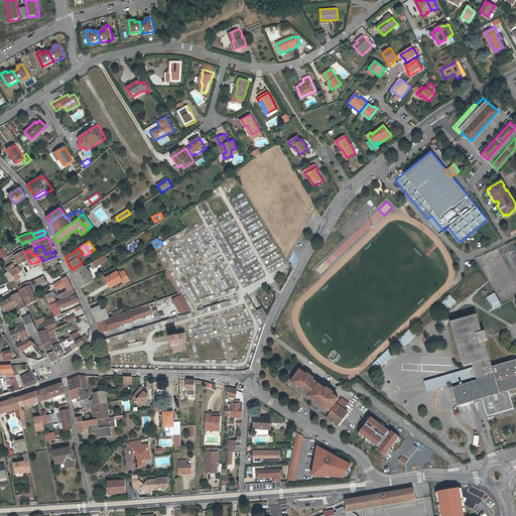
[(22,253),(14,257),(18,266),(27,262),(22,253)]
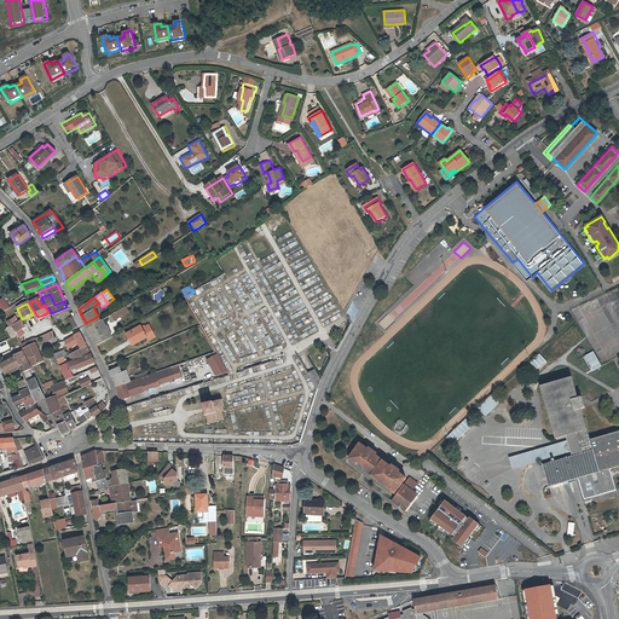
[(115,312),(111,314),(115,319),(129,312),(126,306),(115,312)]
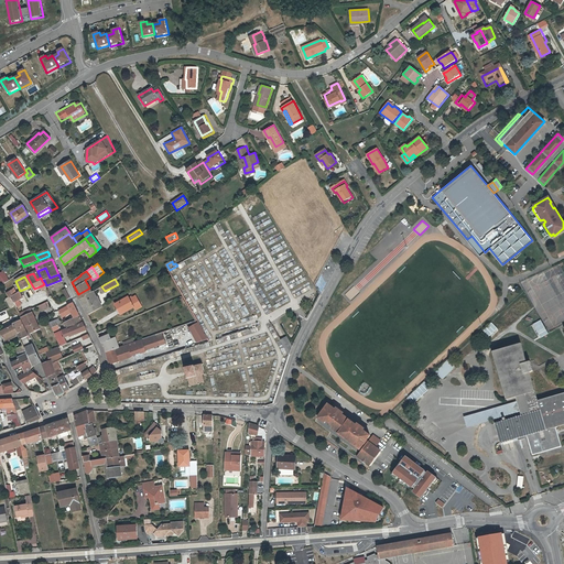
[(345,294),(350,300),(359,291),(354,285),(345,294)]
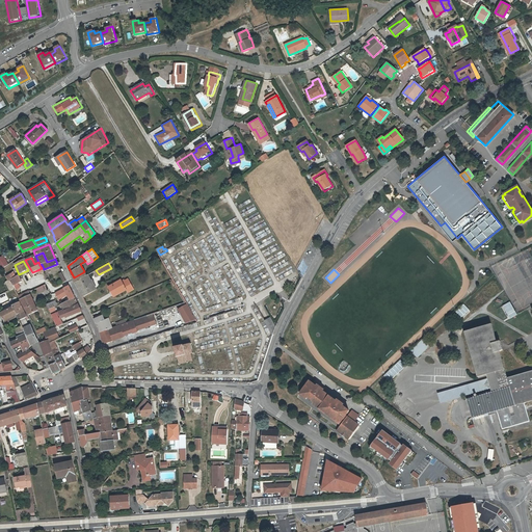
[(86,276),(83,272),(74,277),(76,282),(86,276)]
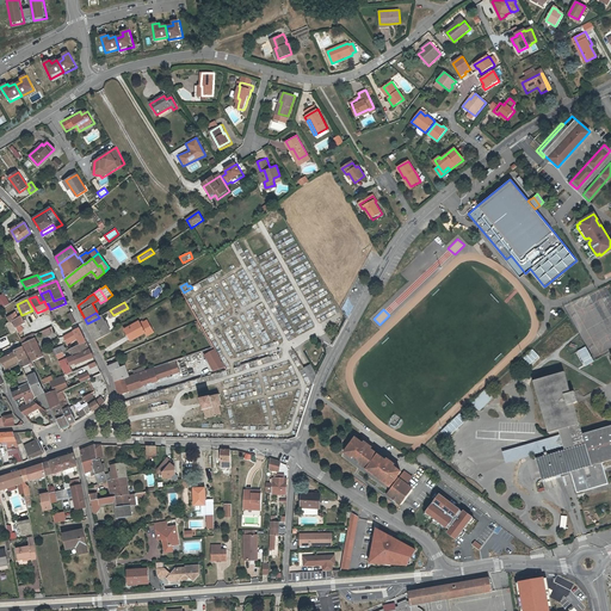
[(99,318),(87,323),(96,341),(111,333),(109,327),(106,328),(104,323),(100,316),(99,318)]
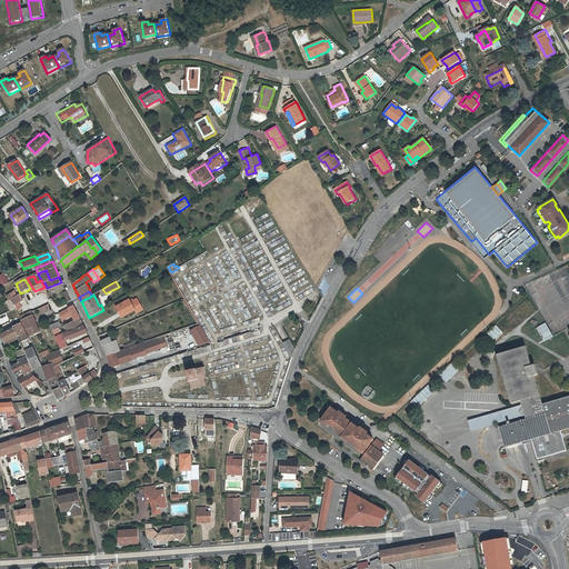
[(12,301),(15,306),(22,301),(23,301),(20,296),(16,298),(10,300),(11,302),(12,301)]
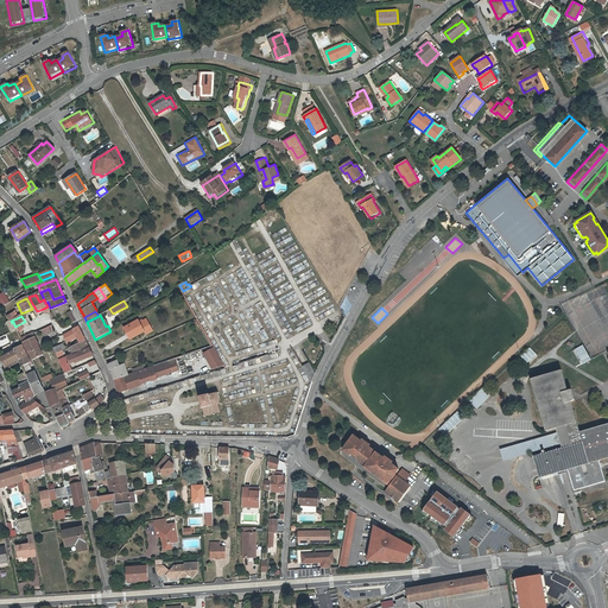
[(143,320),(139,321),(145,331),(144,331),(145,333),(149,334),(153,331),(147,318),(143,321),(143,320)]
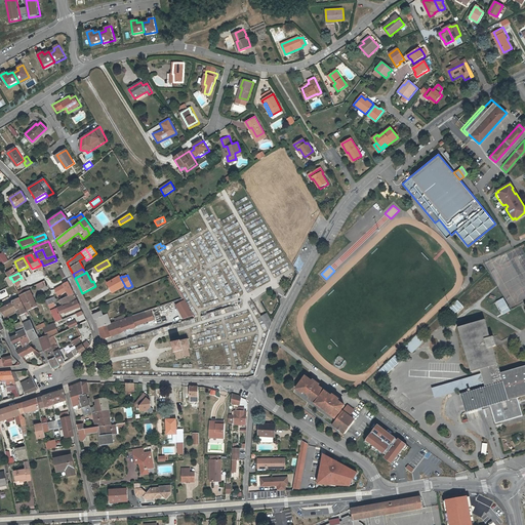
[(120,277),(108,282),(113,292),(124,286),(125,286),(120,277)]
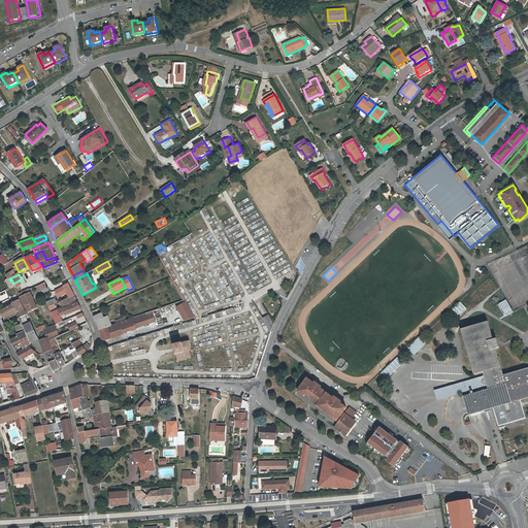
[(57,296),(62,293),(70,289),(68,284),(54,291),(57,296)]
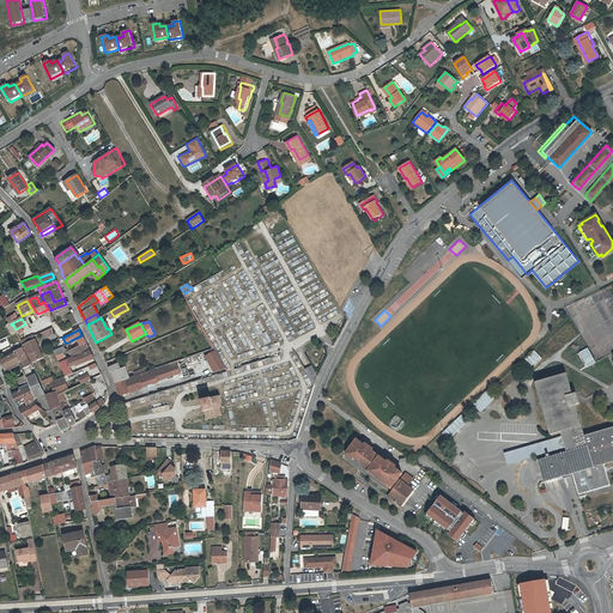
[(32,363),(43,358),(32,337),(22,341),(32,363)]
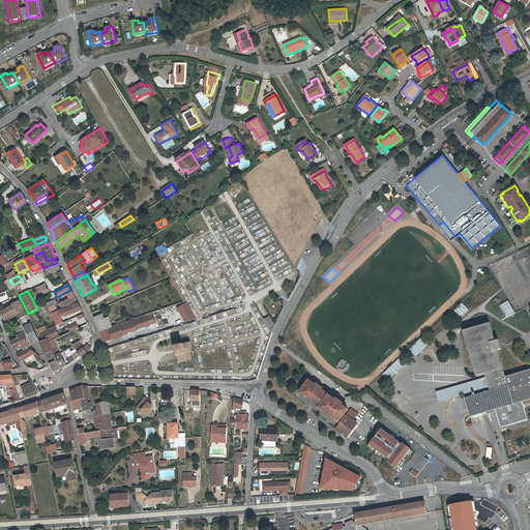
[(500,303),(496,296),(491,300),(495,306),(500,303)]
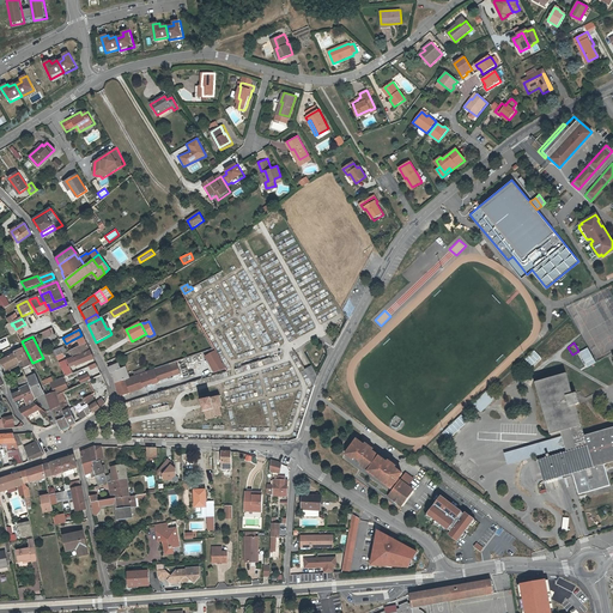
[(70,351),(73,357),(90,351),(85,344),(70,351)]
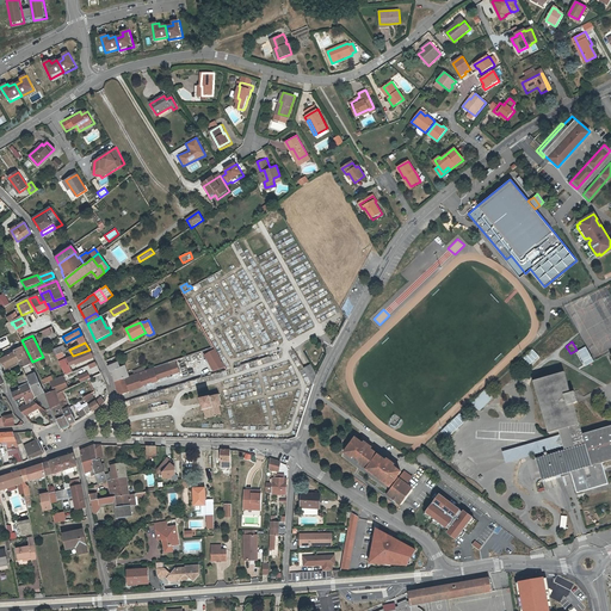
[(584,366),(593,362),(585,346),(575,351),(584,366)]
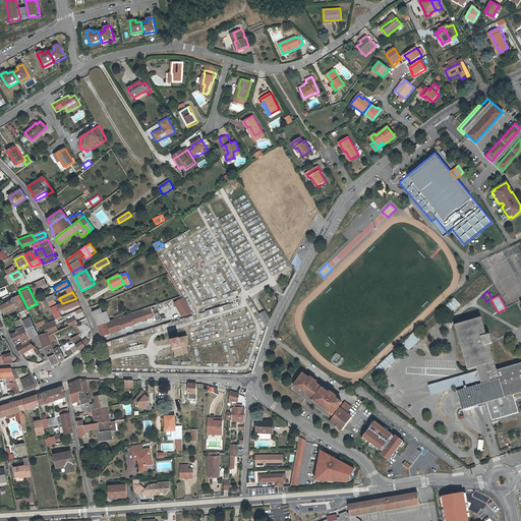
[(16,308),(19,314),(24,311),(26,310),(19,296),(12,299),(13,301),(3,306),(1,307),(4,314),(8,312),(16,308)]
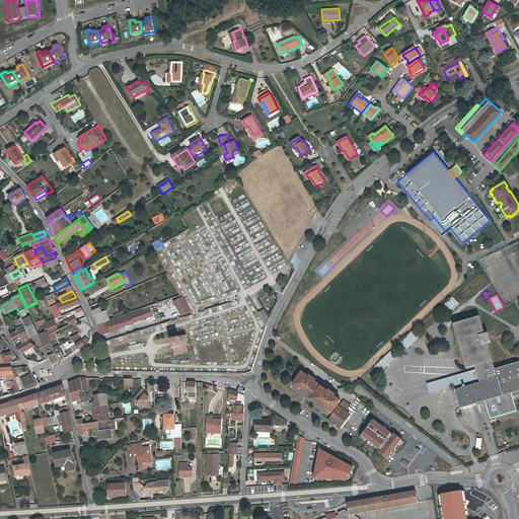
[(79,303),(76,297),(62,302),(56,305),(51,307),(56,318),(67,313),(65,309),(79,303)]
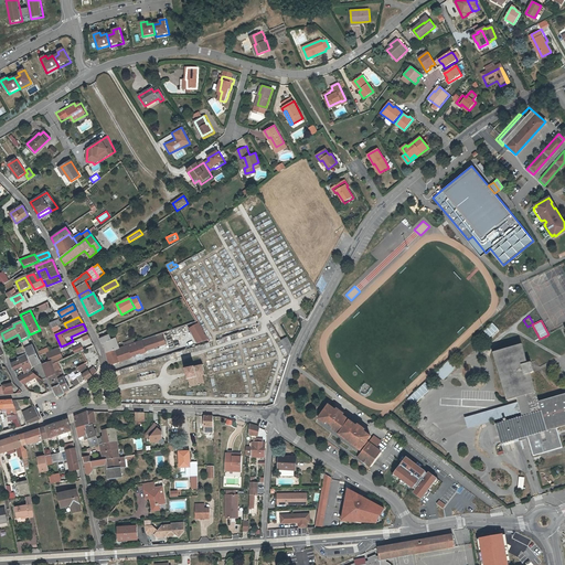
[(483,331),(490,338),(499,331),(492,323),(483,331)]
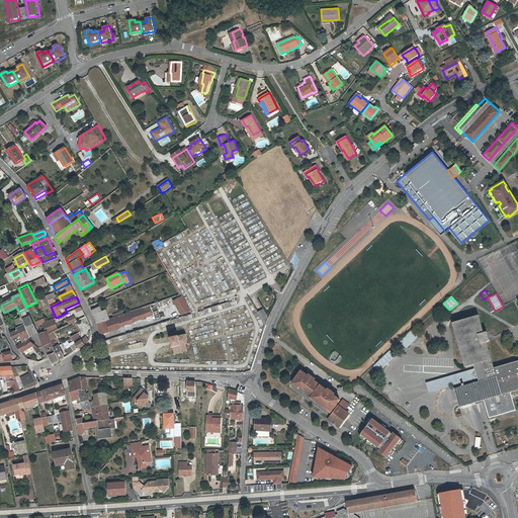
[(182,297),(173,301),(181,316),(191,313),(182,297)]
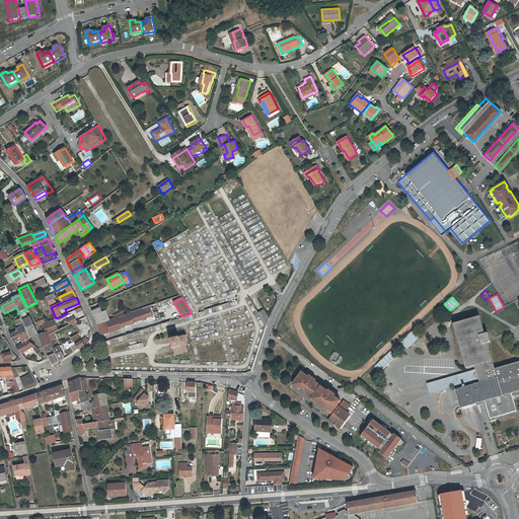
[(149,306),(141,309),(144,318),(152,315),(149,306)]
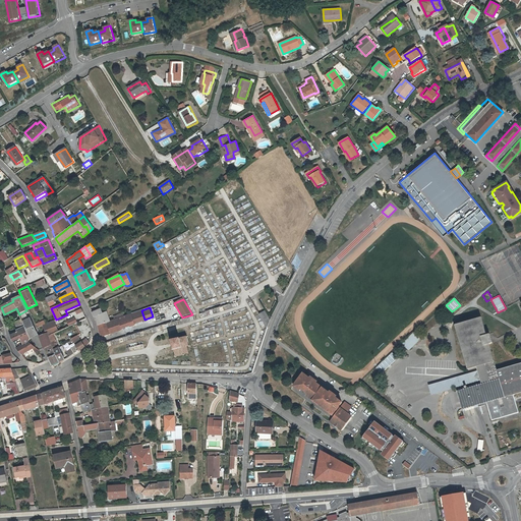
[(74,311),(77,319),(84,315),(80,308),(74,311)]
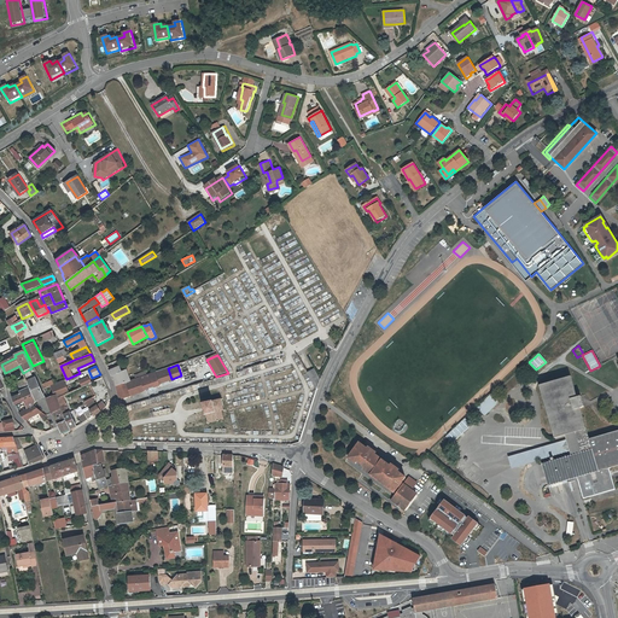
[(114,375),(116,385),(129,380),(126,369),(120,372),(118,366),(109,371),(112,375),(114,375)]
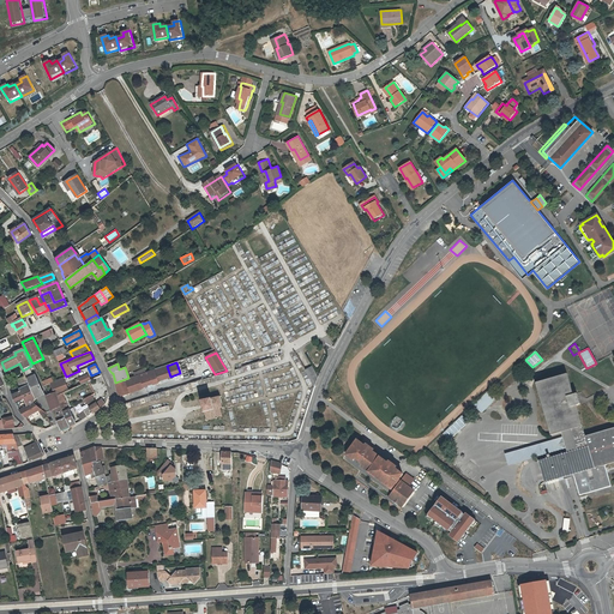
[(167,366),(154,369),(157,381),(170,377),(167,366)]
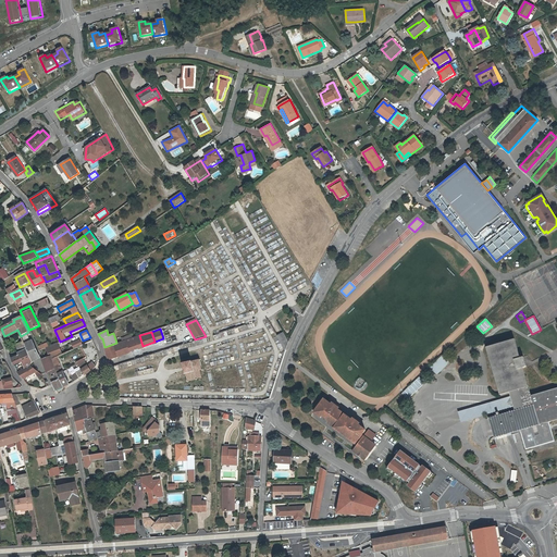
[(26,333),(21,336),(24,344),(31,342),(26,333)]
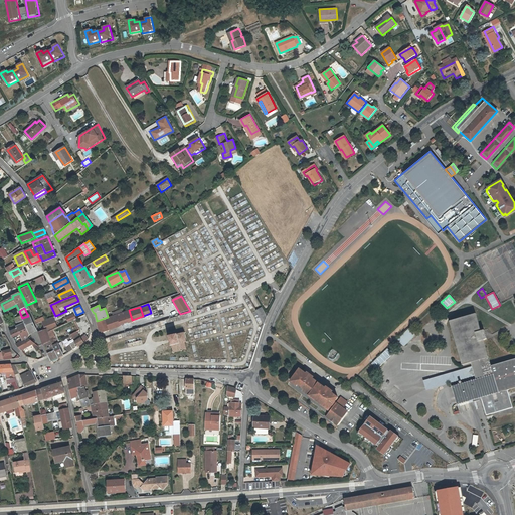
[(267,318),(262,309),(256,311),(265,323),(267,318)]
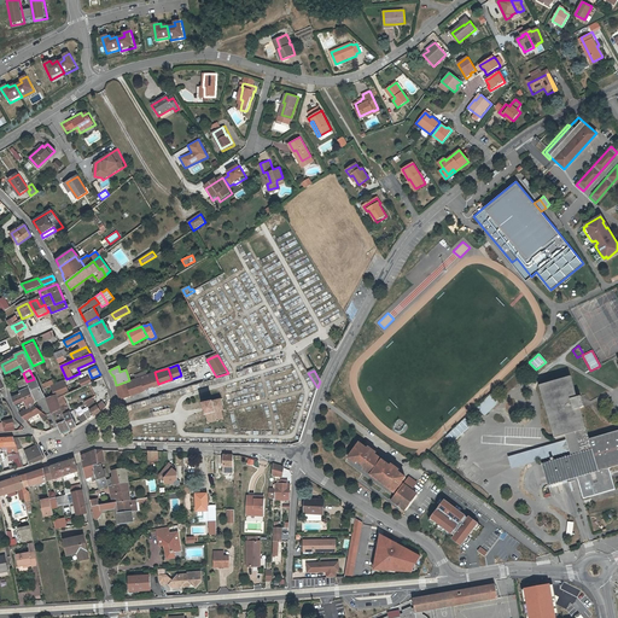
[(147,375),(140,378),(143,386),(153,383),(153,388),(159,385),(158,384),(155,372),(147,375)]
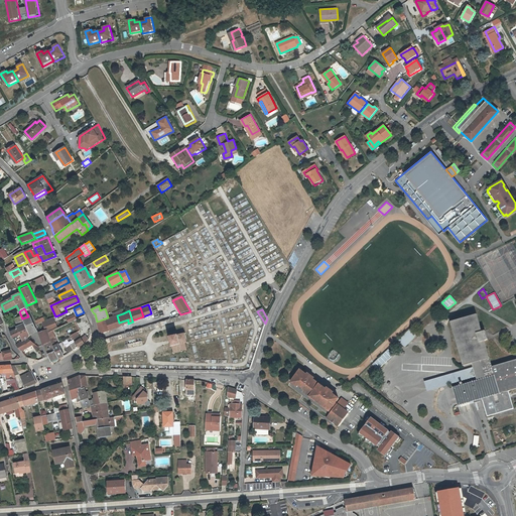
[(18,326),(25,325),(22,318),(19,311),(13,314),(18,326)]
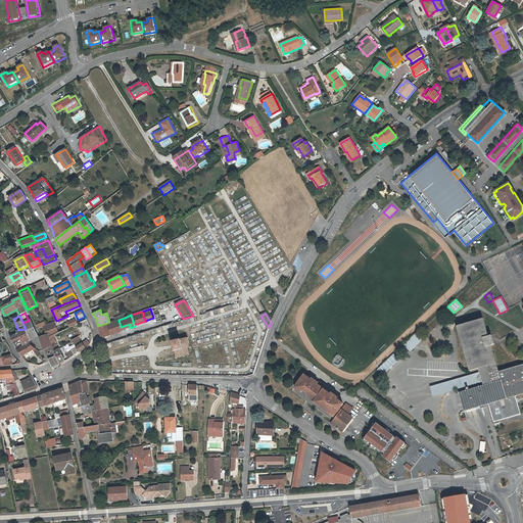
[(68,328),(77,323),(74,318),(65,322),(68,328)]
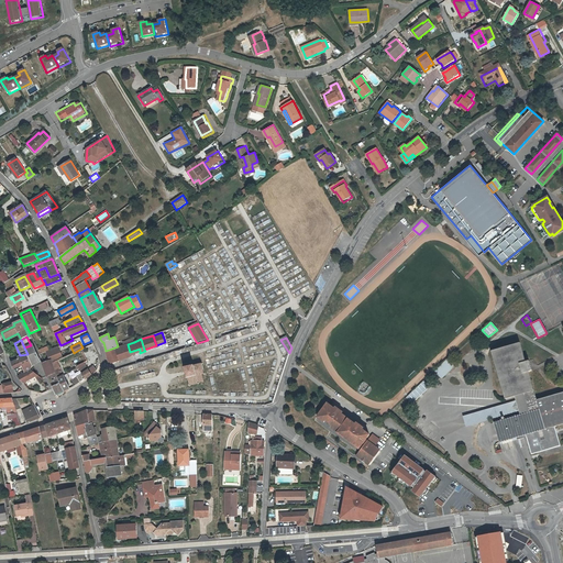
[(512,396),(515,401),(517,412),(518,415),(496,420),(501,440),(528,433),(533,452),(562,444),(556,424),(562,422),(562,390),(538,398),(530,371),(533,370),(530,360),(528,361),(522,342),(494,350),(507,397),(512,396)]
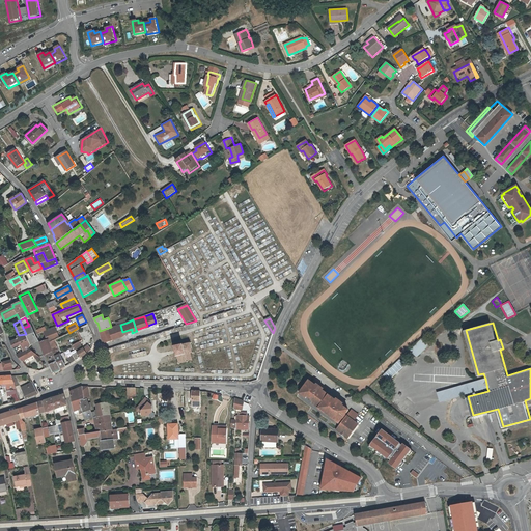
[(29,342),(36,338),(30,325),(29,326),(23,328),(26,334),(29,342)]
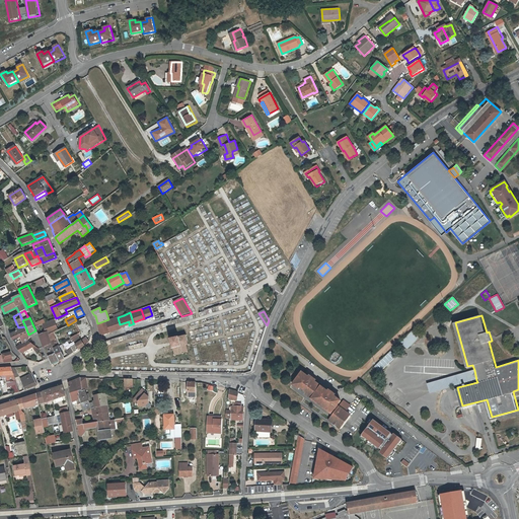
[(121,327),(120,324),(118,317),(115,318),(108,319),(97,323),(100,335),(121,327)]
